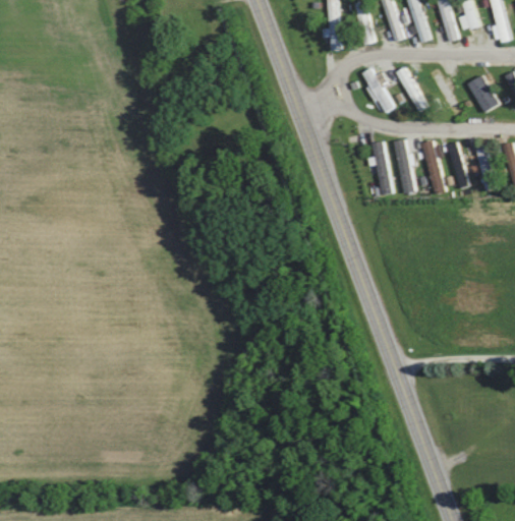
[(327,0),(328,29),(322,30),(322,38),(329,37),(330,51),(339,51),(336,0),(327,0)]
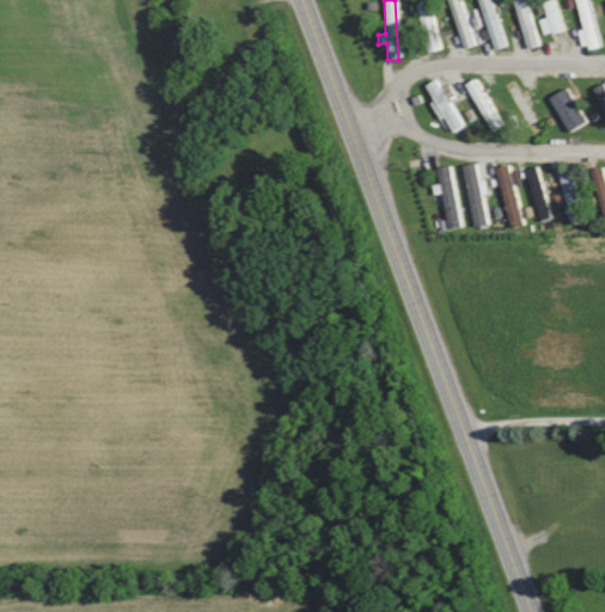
[(478,0),(492,50),(502,48),(490,0),(478,0)]
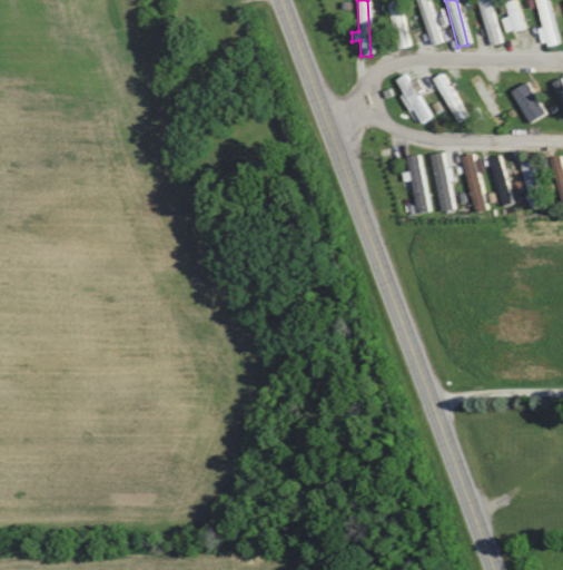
[(556,42),(545,0),(535,0),(543,27),(536,29),(541,47),(556,42)]
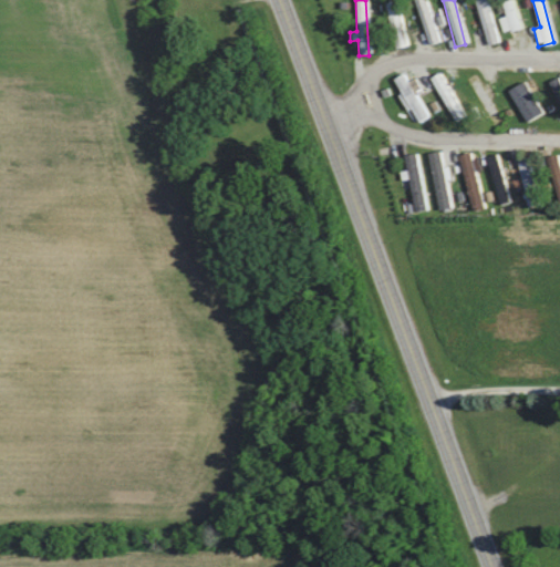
[(506,16),(498,19),(503,33),(520,28),(512,2),(503,6),(506,16)]
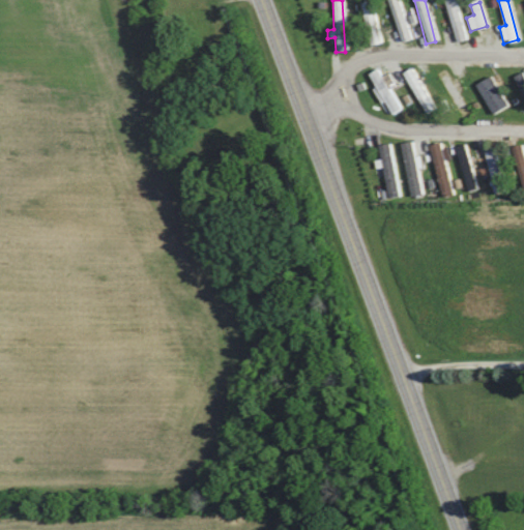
[(402,42),(410,39),(403,19),(395,22),(402,42)]
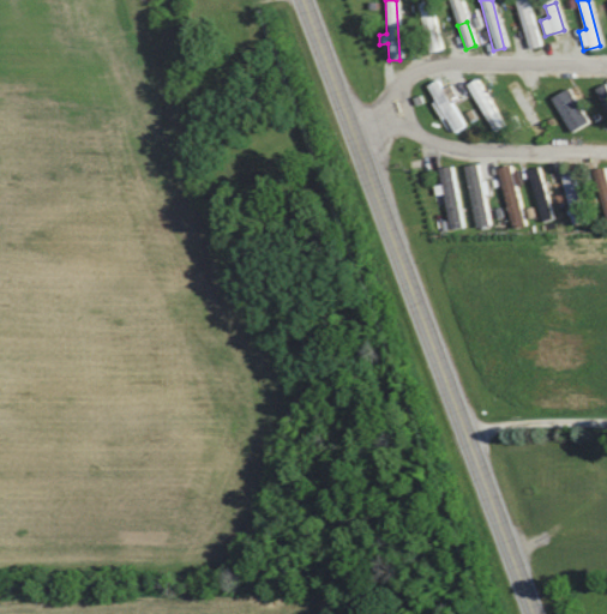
[(503,85),(522,116),(532,110),(514,79),(503,85)]
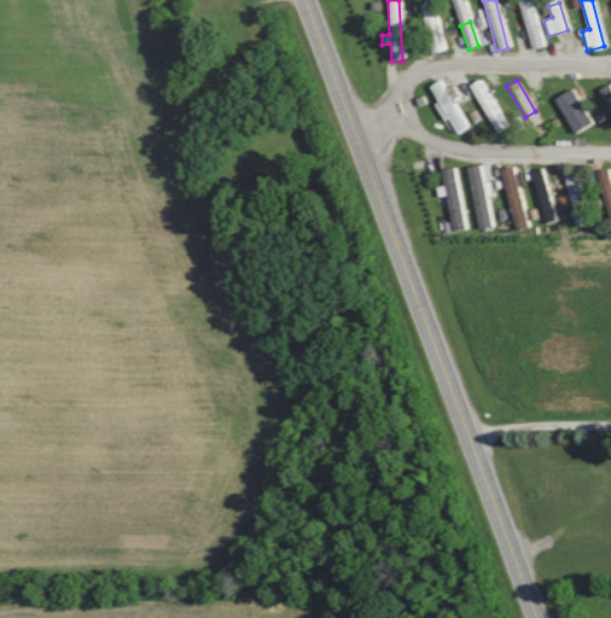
[(466,127),(441,81),(429,87),(437,101),(431,104),(449,136),(466,127)]
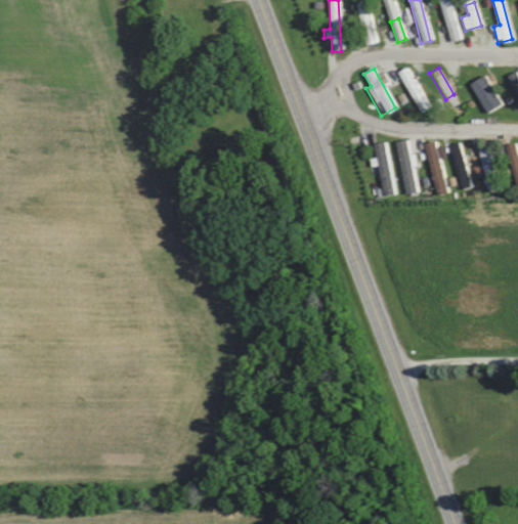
[(508,76),(517,102),(517,71),(508,76)]
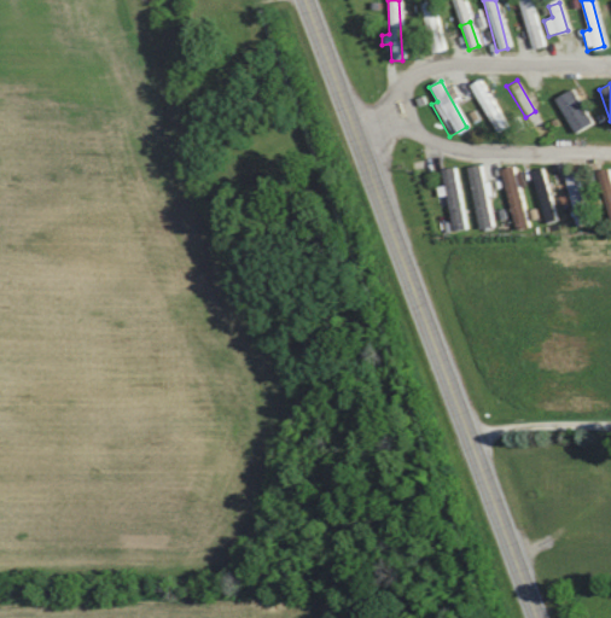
[(553,99),(575,135),(592,124),(570,88),(553,99)]
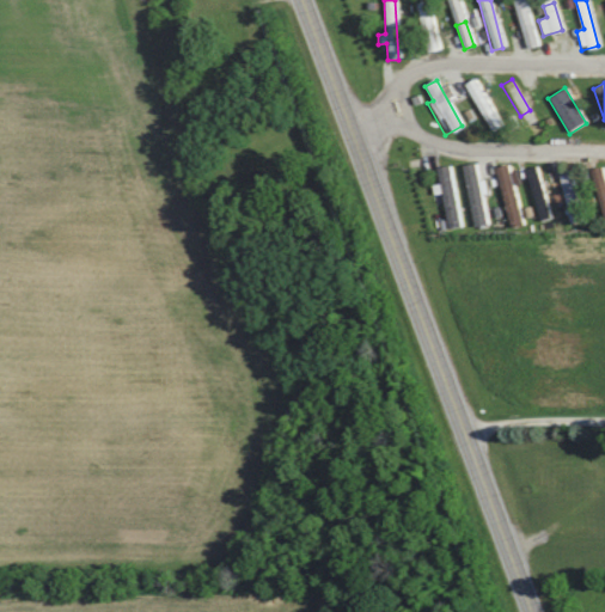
[(458,167),(472,228),(487,225),(480,196),(487,194),(483,179),(478,181),(474,163),(458,167)]
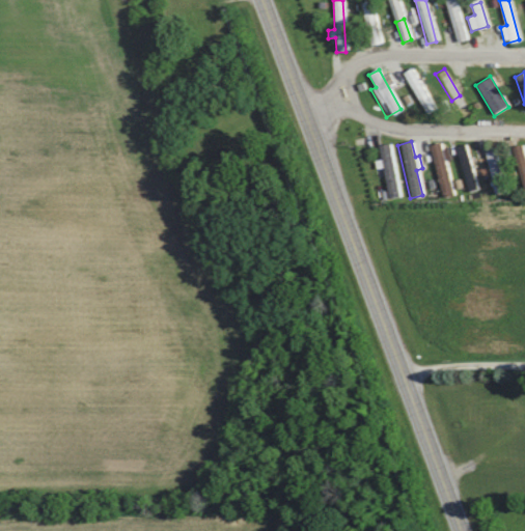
[(426,146),(440,194),(452,191),(438,143),(426,146)]
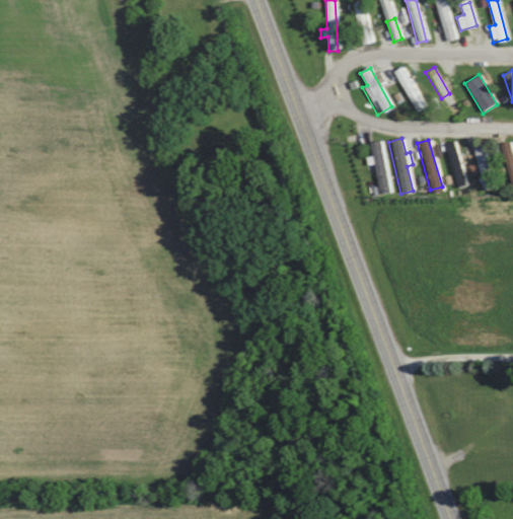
[(379,141),(369,143),(371,156),(365,157),(367,166),(373,164),(378,192),(388,190),(379,141)]
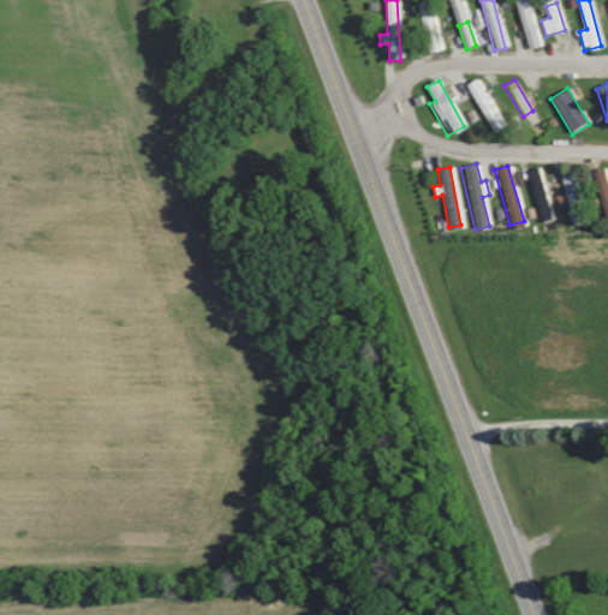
[(553,219),(537,167),(525,171),(541,222),(553,219)]
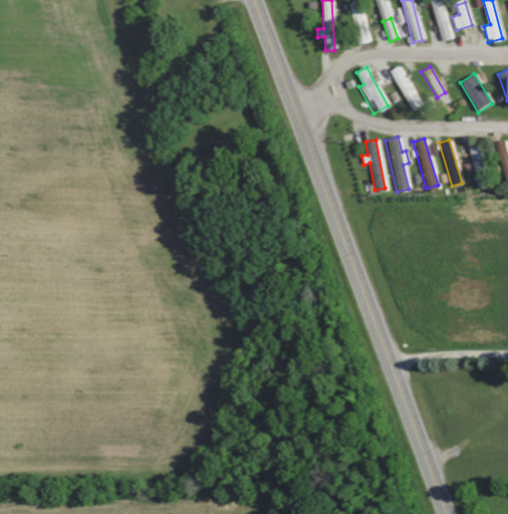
[(477,143),(468,145),(478,188),(488,185),(477,143)]
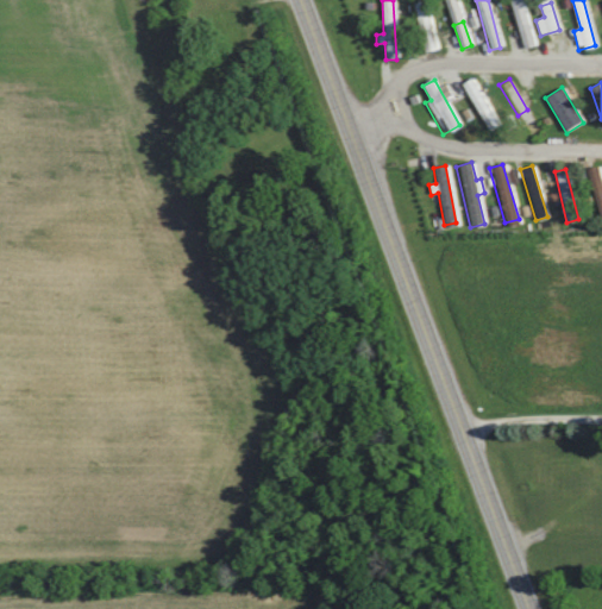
[(601,203),(601,169),(590,169),(590,203),(601,203)]
